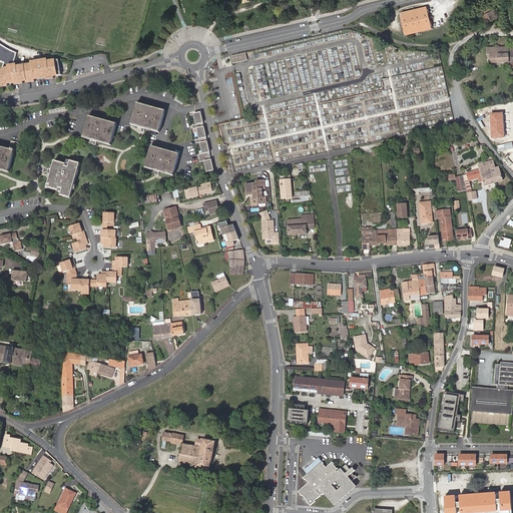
[(428,7),(401,14),(405,36),(434,30),(428,7)]
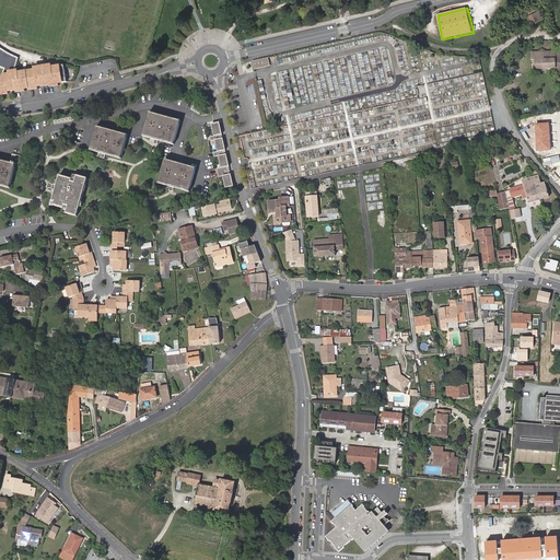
[(544,18),(540,10),(525,18),(528,25),(544,18)]
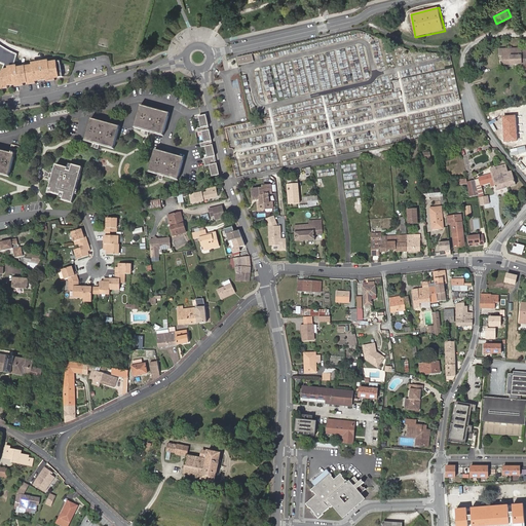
[(0,63),(4,64),(0,78),(0,90),(8,89),(7,86),(16,85),(25,83),(29,83),(37,81),(48,80),(57,78),(65,77),(63,62),(50,64),(50,62),(35,64),(35,66),(17,68),(16,66),(14,67),(17,54),(7,49),(0,44),(0,63)]
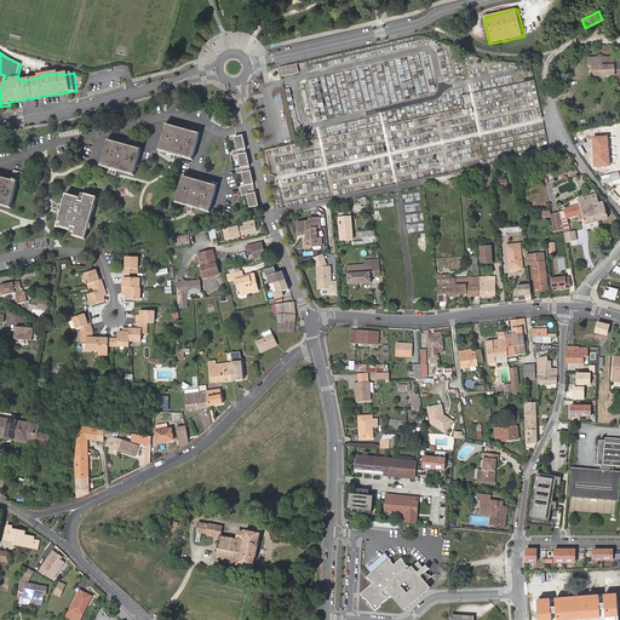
[(592,76),(619,74),(619,56),(587,57),(589,65),(592,65),(592,76)]
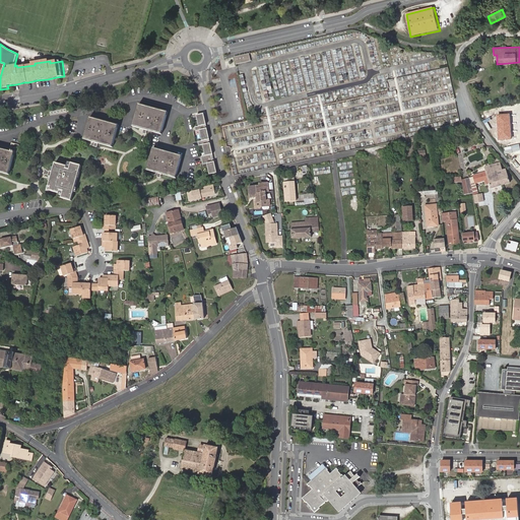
[(249,60),(248,54),(236,56),(236,57),(236,59),(237,63),(249,60)]
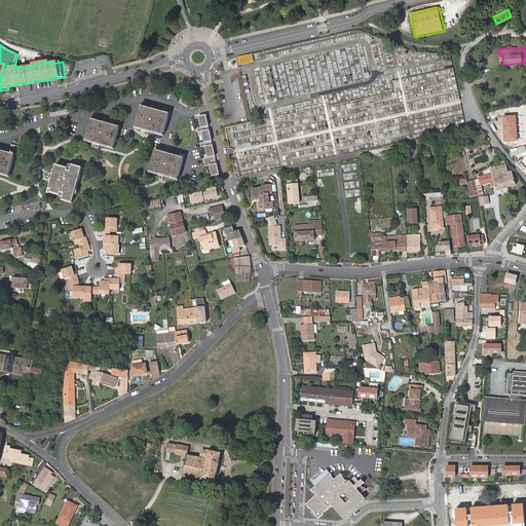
[(141,105),(135,127),(163,136),(171,113),(141,105)]
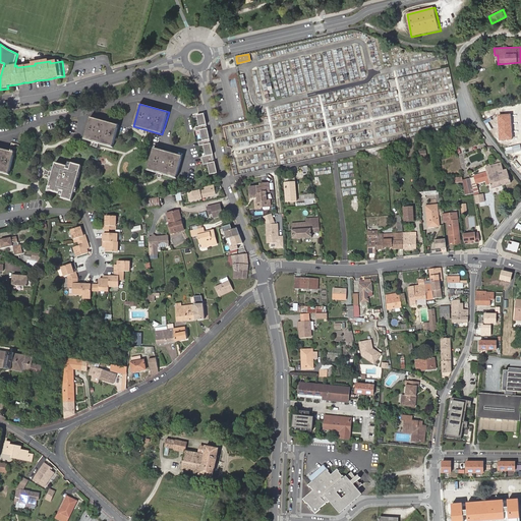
[(210,175),(217,173),(213,152),(210,137),(208,128),(205,113),(199,114),(196,115),(197,119),(199,126),(196,127),(195,127),(196,131),(200,130),(203,140),(198,141),(199,146),(204,145),(206,156),(201,157),(204,165),(208,164),(210,175)]
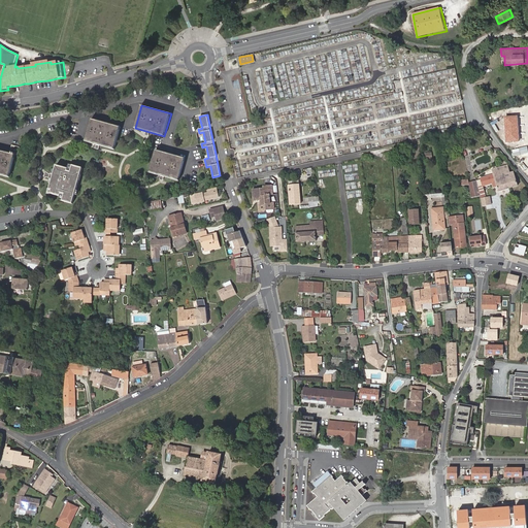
[(503,123),(503,114),(493,114),(494,123),(498,123),(503,123)]
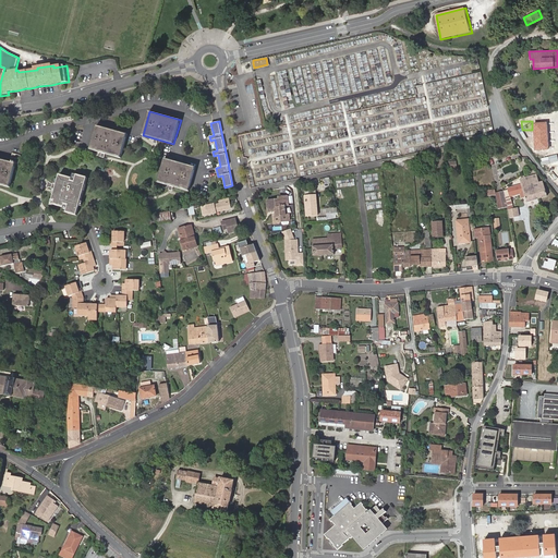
[(97,125),(91,149),(121,158),(128,134),(97,125)]
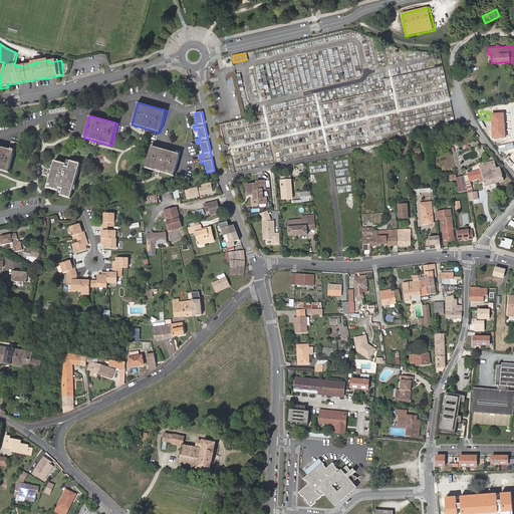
[(12,142),(10,150),(0,147),(0,170),(9,172),(15,151),(17,151),(19,144),(12,142)]
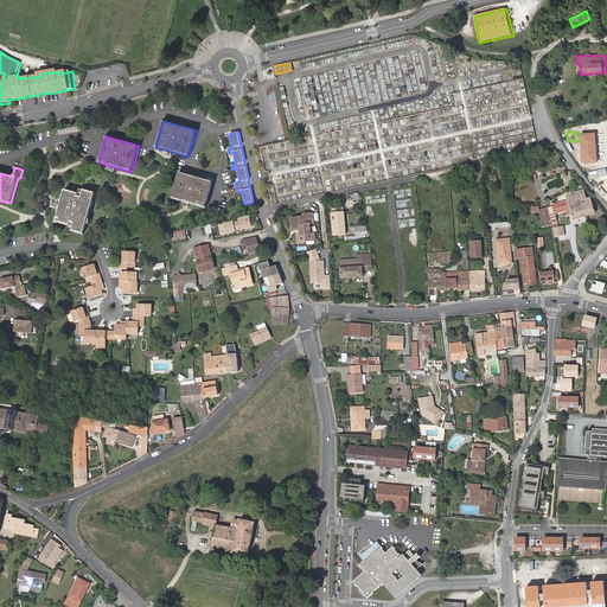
[(179,173),(172,198),(206,208),(213,181),(179,173)]
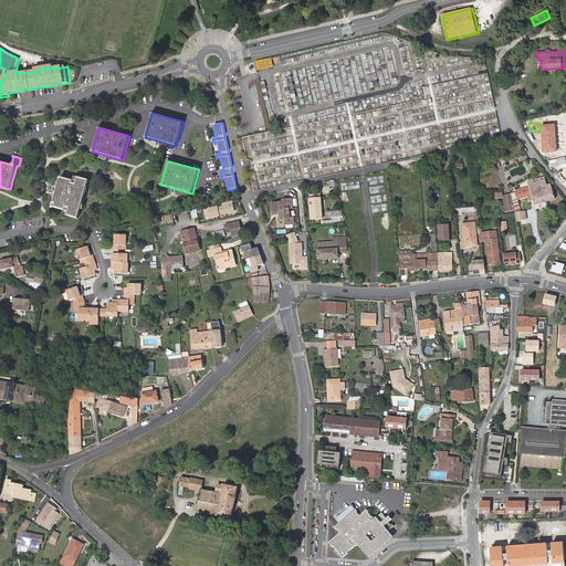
[(74,180),(61,177),(54,203),(56,205),(55,208),(66,210),(66,208),(71,209),(69,216),(80,218),(90,180),(79,178),(77,185),(74,184),(74,180)]
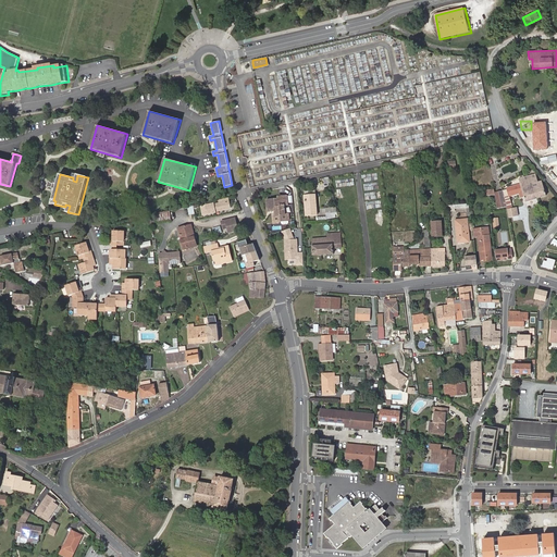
[(536,175),(524,178),(528,187),(533,185),(537,199),(547,196),(543,182),(539,183),(536,175)]
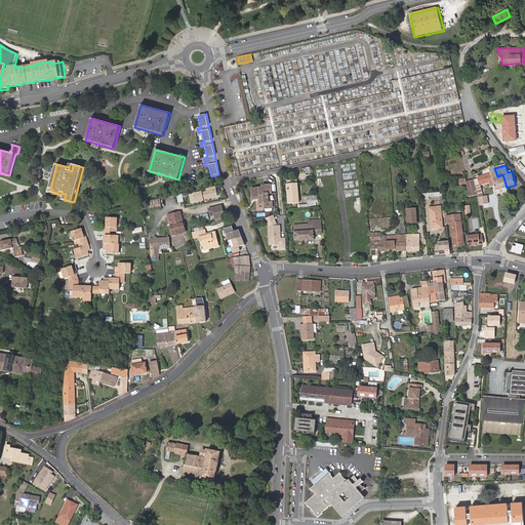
[(497,176),(494,168),(490,170),(491,175),(479,179),(479,180),(475,183),(479,194),(479,197),(480,201),(489,200),(488,196),(484,196),(481,186),(490,183),(493,182),(495,187),(496,191),(507,188),(502,174),(497,176)]
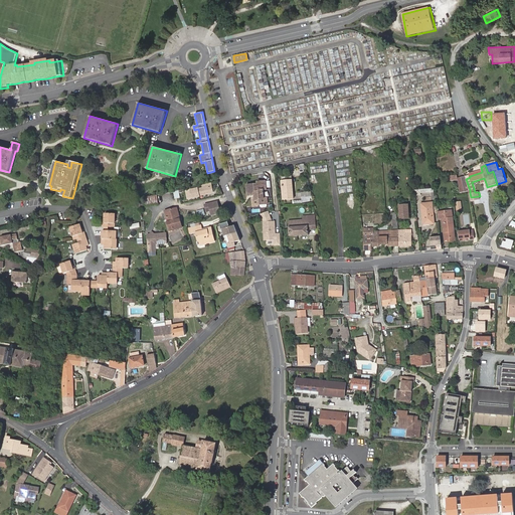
[(466,179),(465,176),(458,178),(462,192),(470,190),(466,179)]
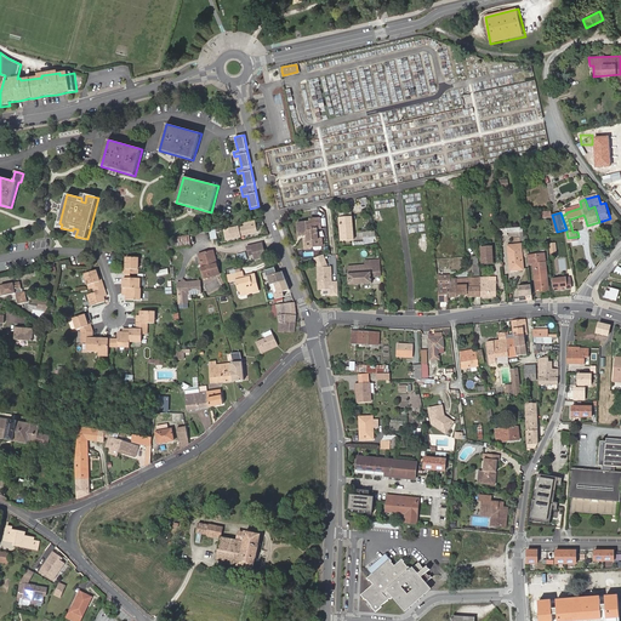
[(353,239),(352,217),(339,218),(341,240),(353,239)]
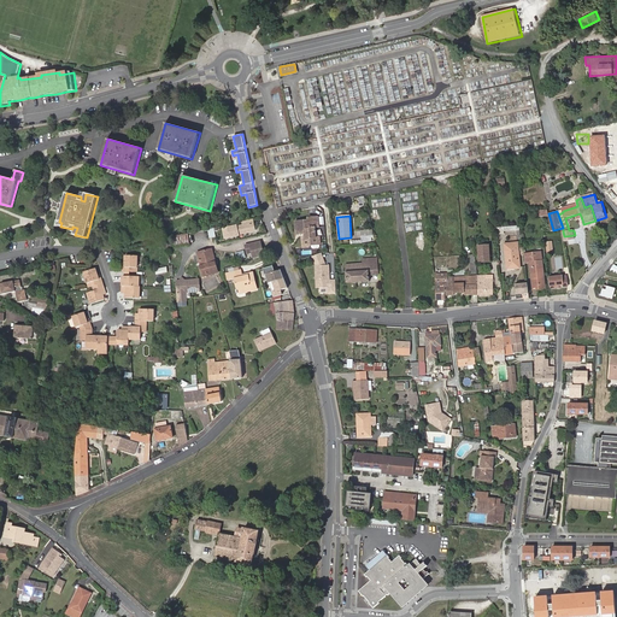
[(313,228),(315,228),(318,228),(317,217),(307,218),(307,221),(294,222),(295,234),(301,234),(304,233),(304,236),(301,236),(303,247),(309,247),(311,245),(318,244),(319,244),(318,236),(316,238),(313,238),(313,228)]
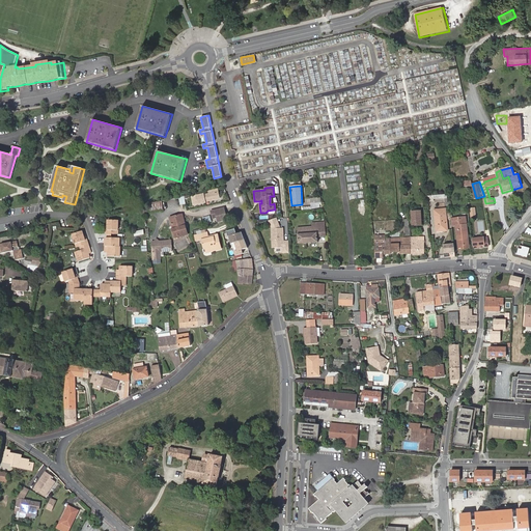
[(219,192),(218,188),(208,191),(210,194),(204,195),(204,194),(196,196),(197,204),(206,202),(220,199),(219,192)]
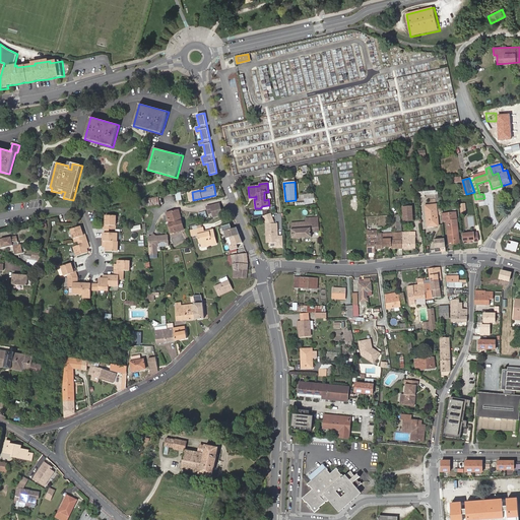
[(159,206),(158,197),(141,200),(141,209),(159,206)]
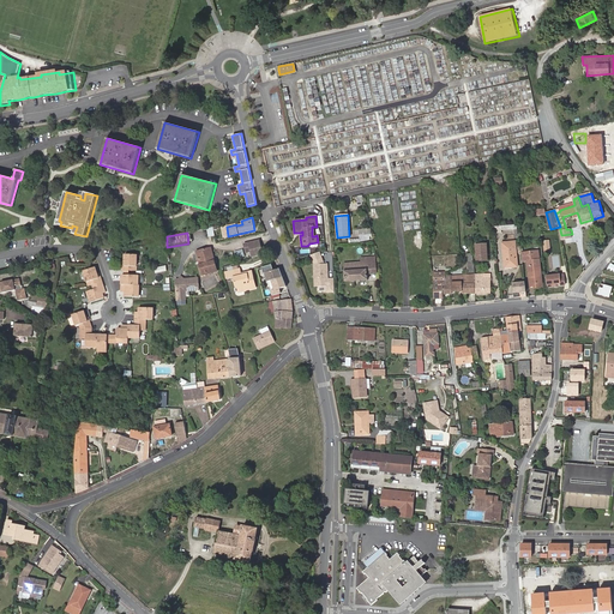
[(251,251),(253,258),(268,253),(266,250),(264,247),(262,240),(242,245),(245,253),(251,251)]
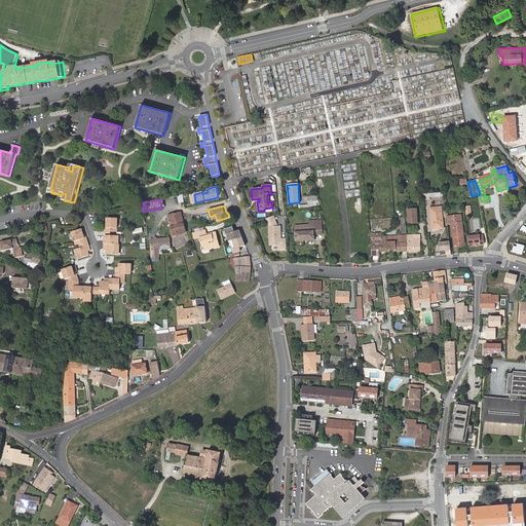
[(376,207),(368,208),(368,218),(377,218),(376,207)]
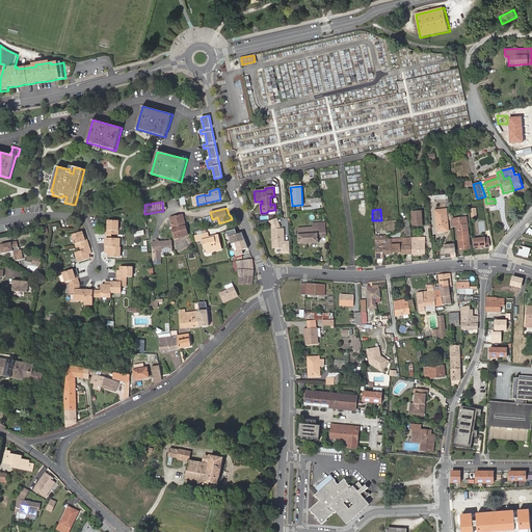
[(448,231),(446,209),(435,211),(437,232),(448,231)]
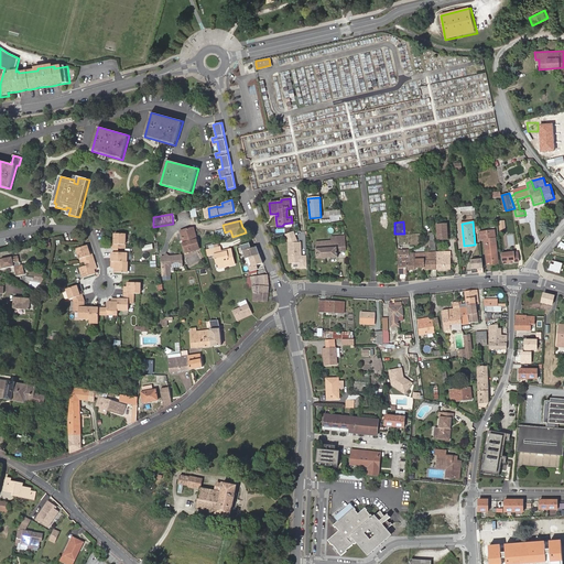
[(447,239),(446,224),(436,225),(437,240),(447,239)]
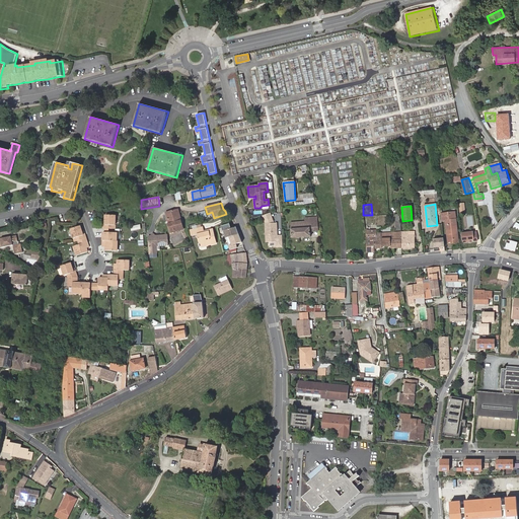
[(179,220),(176,210),(165,213),(170,232),(183,229),(181,220),(179,220)]
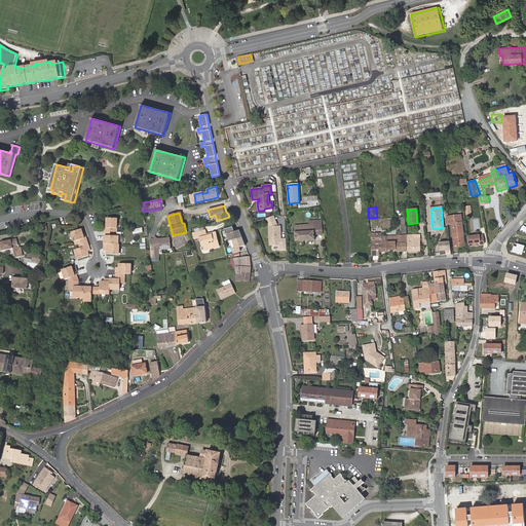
[(446,216),(447,224),(451,223),(453,243),(463,242),(461,222),(456,223),(455,215),(446,216)]
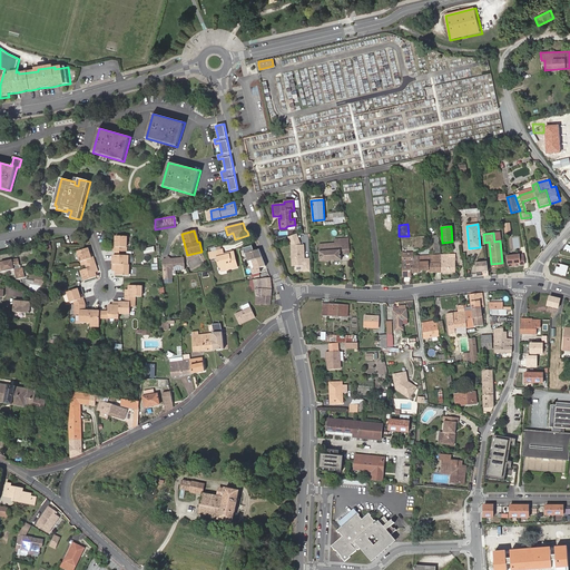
[(297,234),(290,236),(293,245),(301,245),(297,234)]
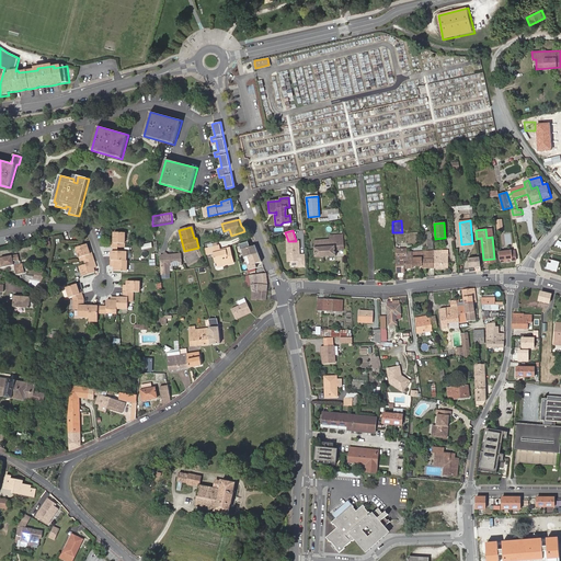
[(112,247),(113,247),(118,247),(124,245),(124,231),(113,232),(113,238),(113,242),(111,242),(112,247)]
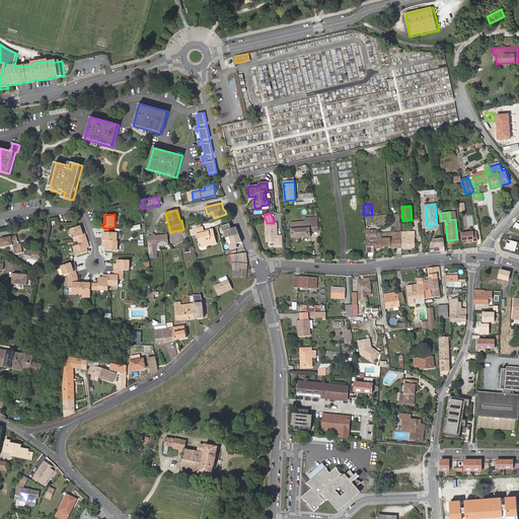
[(310,232),(318,231),(318,221),(317,217),(304,218),(305,221),(291,223),(292,238),(310,237),(310,232)]
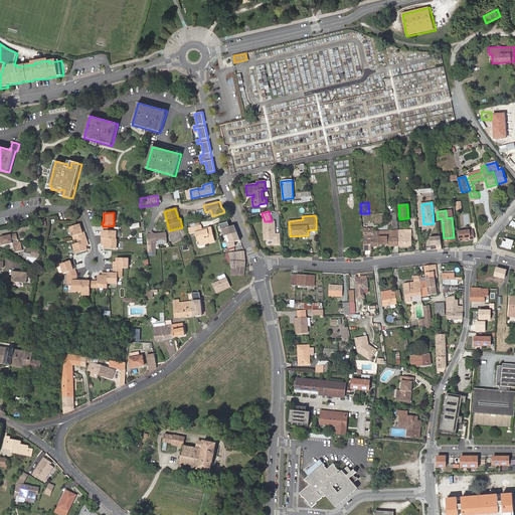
[(265,221),(264,221),(265,240),(275,239),(276,239),(276,233),(275,221),(272,221),(265,221)]
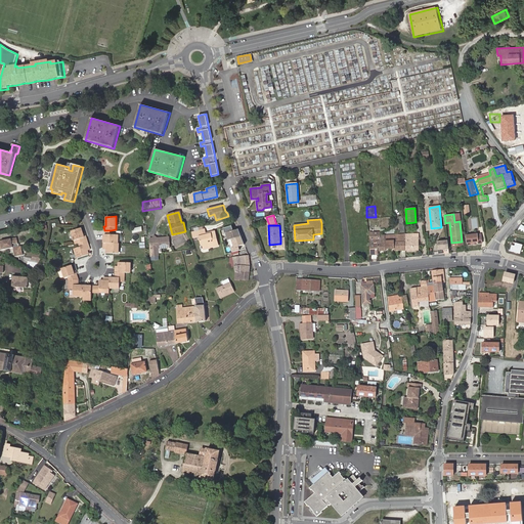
[(230,226),(223,228),(225,233),(226,233),(228,241),(231,239),(242,236),(238,229),(231,231),(230,226)]
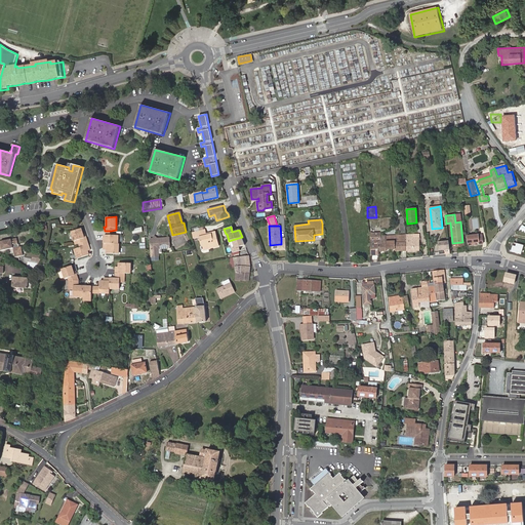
[(85,237),(83,234),(81,228),(69,233),(73,245),(74,245),(77,244),(87,240),(86,237),(85,237)]
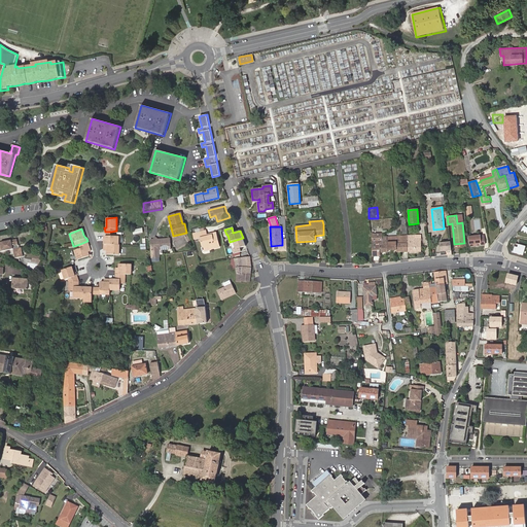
[(201,238),(203,246),(204,246),(205,250),(219,247),(216,233),(206,235),(205,231),(198,233),(199,238),(201,238)]
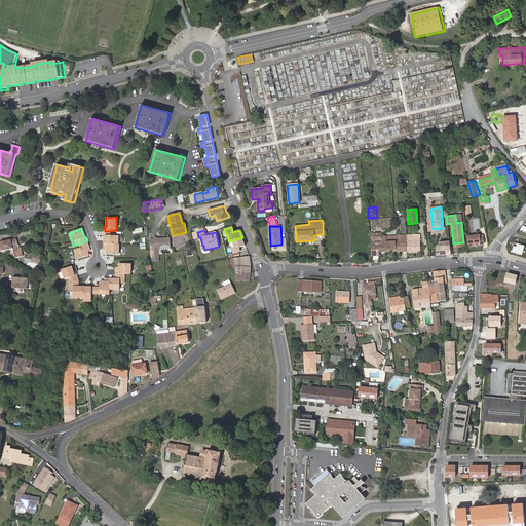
[(381,233),(371,234),(371,238),(371,245),(372,256),(380,256),(379,252),(379,242),(381,242),(381,236),(381,233)]
